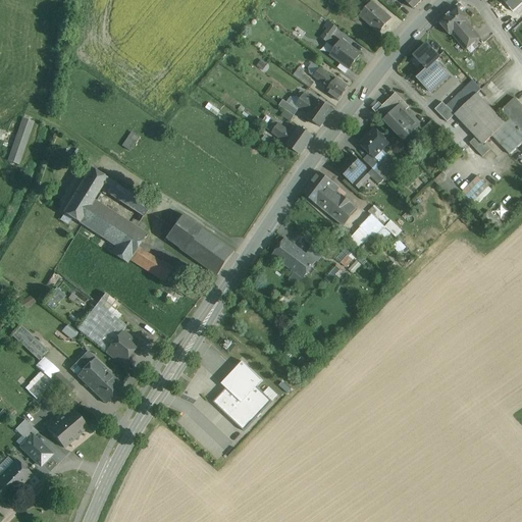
[(404,0),(413,9),(422,0),(404,0)]
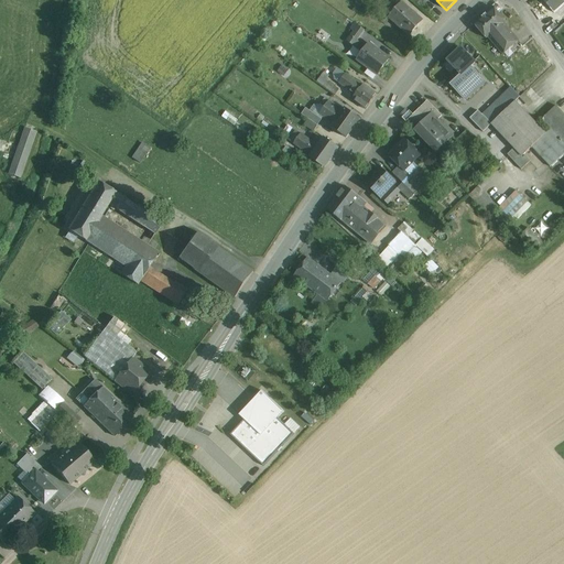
[(563,0),(542,0),(554,13),(563,3),(563,0)]
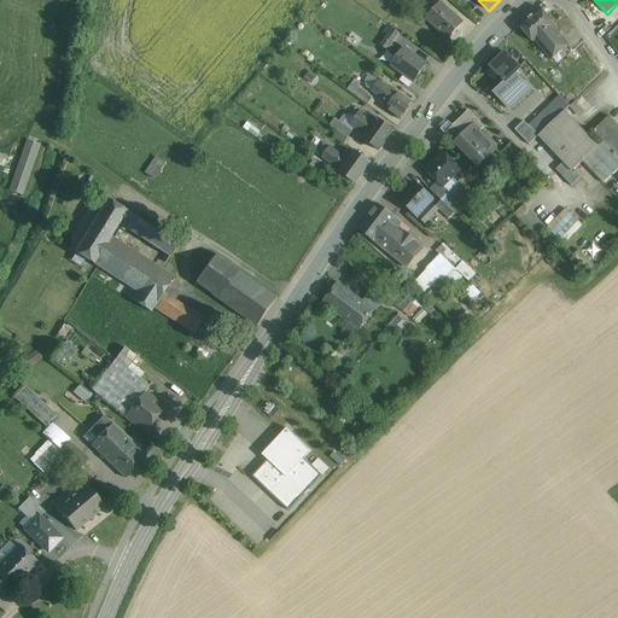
[(441,3),(425,19),(445,36),(450,30),(455,33),(464,23),(441,3)]
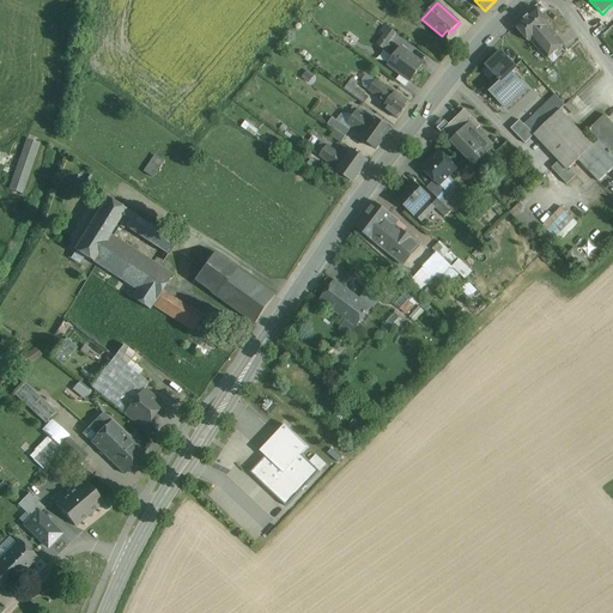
[(612,4),(602,14),(605,17),(612,10),(612,11),(612,4)]
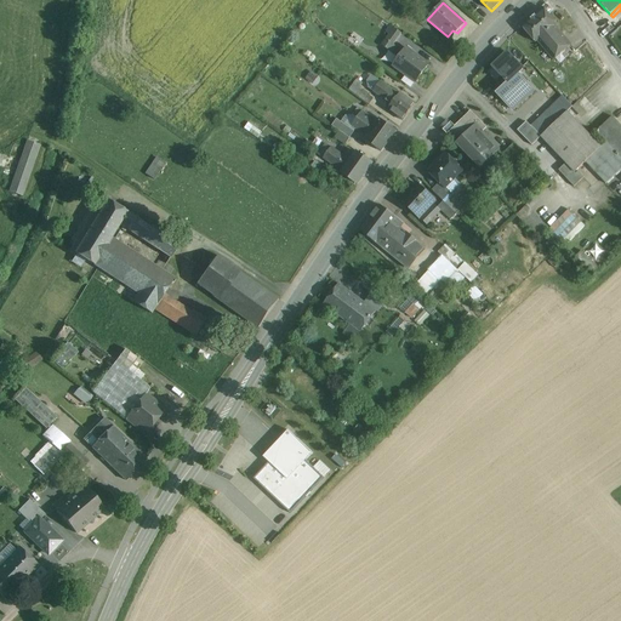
[(543,9),(535,16),(531,20),(523,27),(536,43),(537,41),(556,26),(557,24),(547,13),(543,9)]
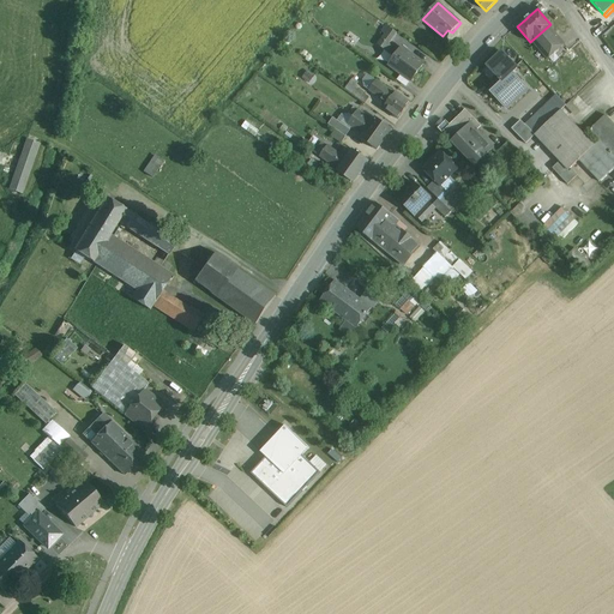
[(385,35),(378,46),(387,52),(392,47),(389,44),(397,32),(386,25),(381,32),(385,35)]
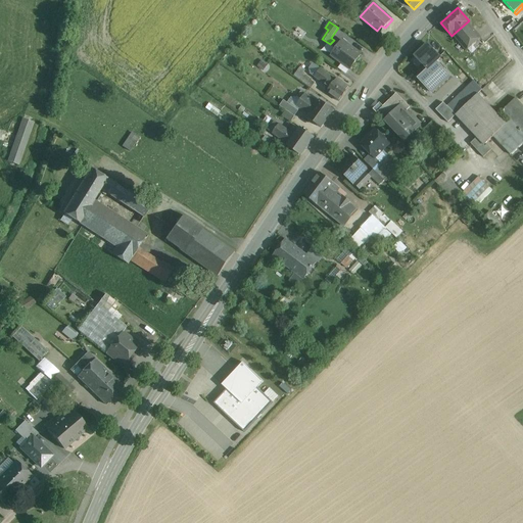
[(468,21),(453,35),(466,50),(481,38),(468,21)]
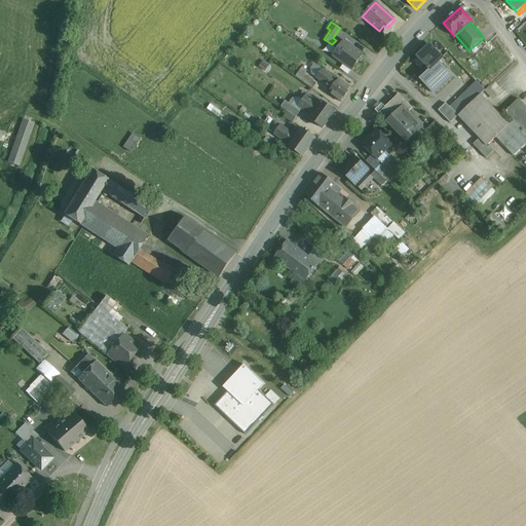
[(363,54),(344,41),(333,55),(352,70),(363,54)]
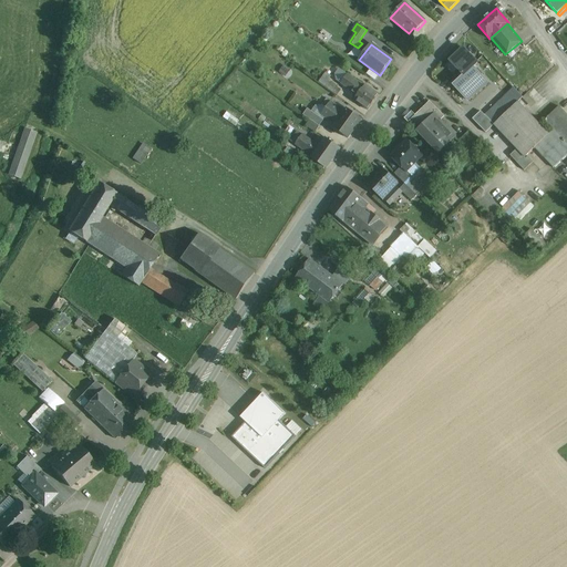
[(478,63),(463,49),(450,61),(464,75),(464,76),(474,68),(478,63)]
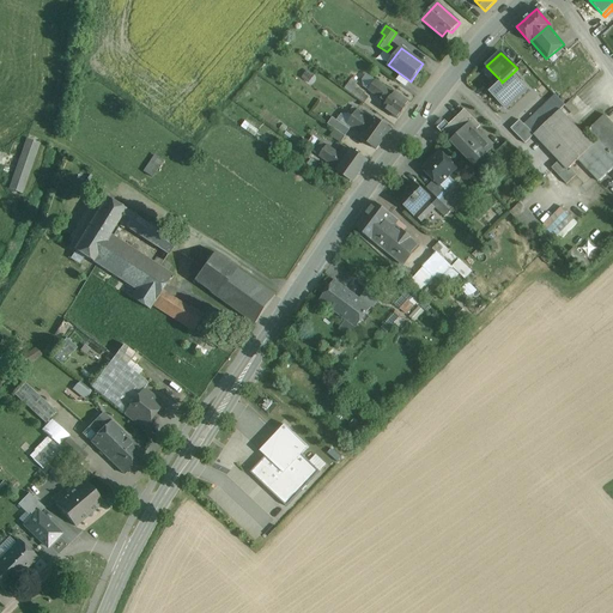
[(507,109),(527,90),(513,73),(502,83),(502,82),(491,92),(507,109)]
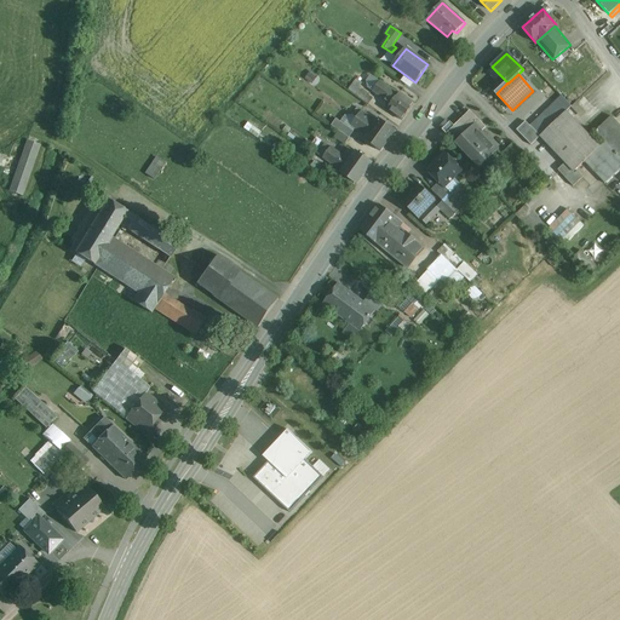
[(373,99),(359,89),(362,84),(356,79),(349,90),(368,104),(373,99)]
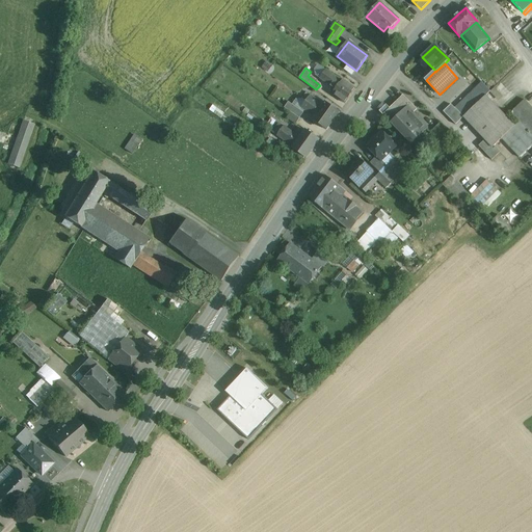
[(342,81),(326,70),(320,79),(336,89),(342,81)]
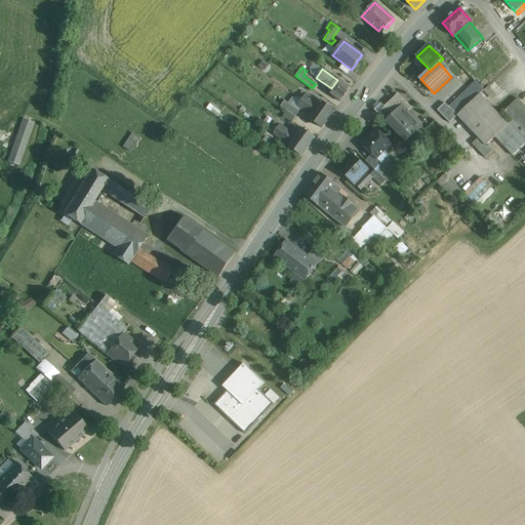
[(351,88),(338,78),(337,80),(331,88),(327,93),(340,103),(351,88)]
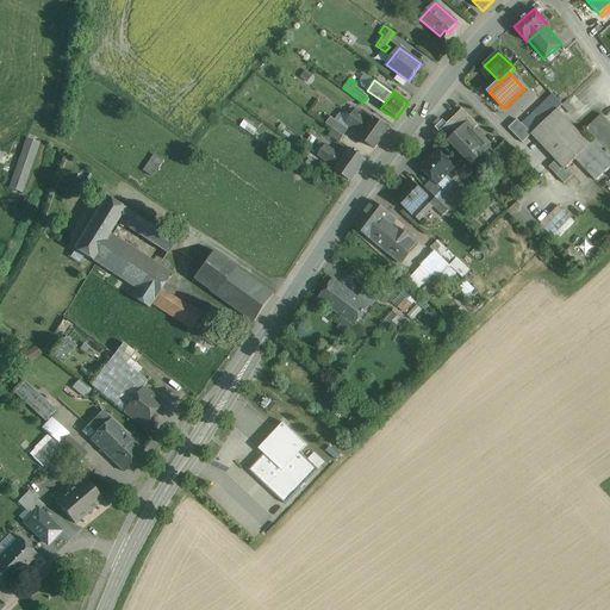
[(553,94),(522,124),(531,135),(558,110),(562,105),(553,94)]
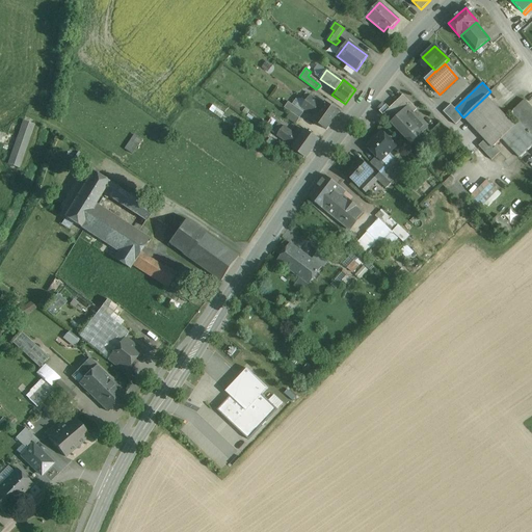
[(324,105),(311,96),(307,101),(301,108),(315,117),(313,121),(326,130),(331,123),(331,124),(335,120),(340,112),(325,103),(324,105)]
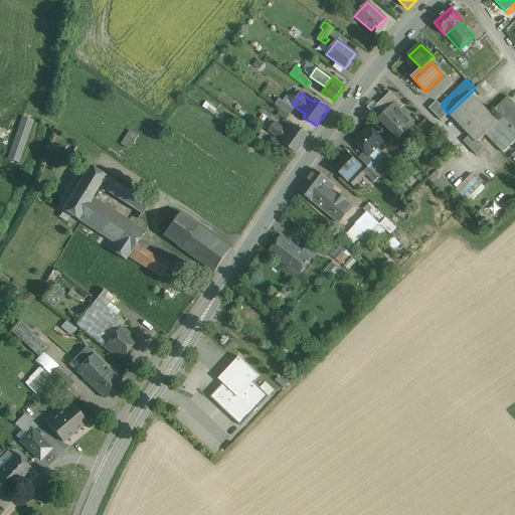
[(390,93),(377,105),(374,102),(367,108),(371,112),(398,140),(413,125),(399,111),(403,106),(390,93)]
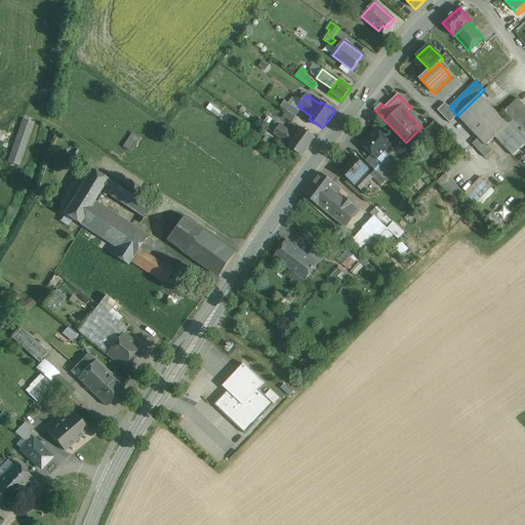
[(480,94),(457,116),(478,138),(473,144),(485,158),(493,150),(488,144),(495,137),(509,124),(480,94)]
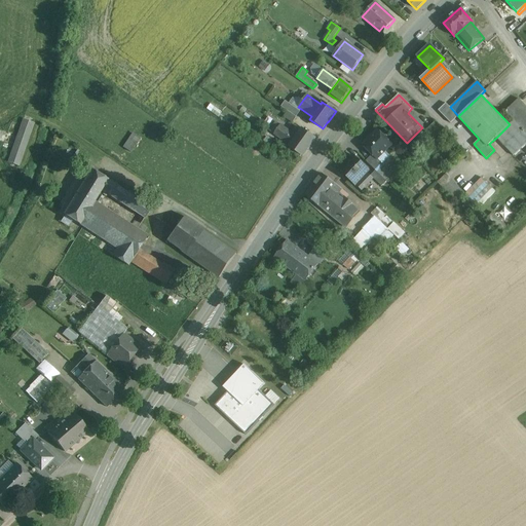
[(525,106),(519,99),(505,112),(514,120),(525,132),(525,106)]
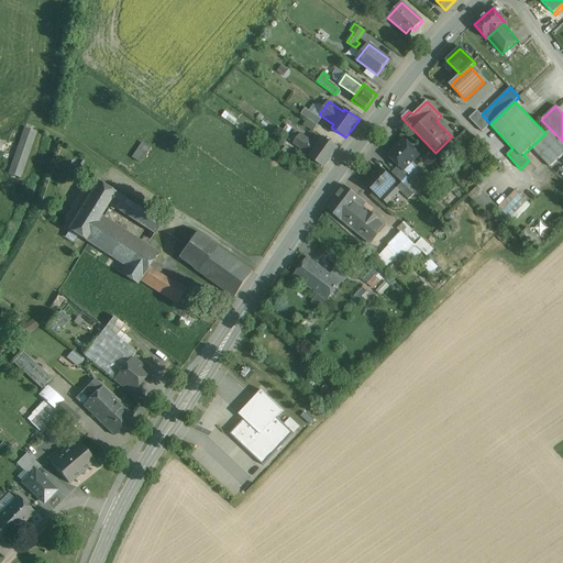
[(312,112),(306,108),(301,114),(308,119),(312,112)]
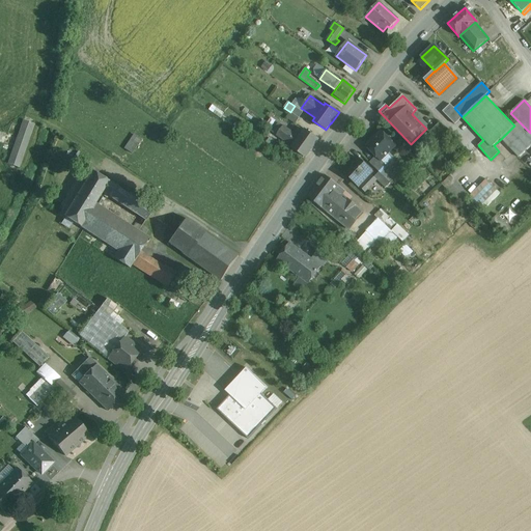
[(454,108),(450,105),(443,112),(455,124),(463,117),(454,108)]
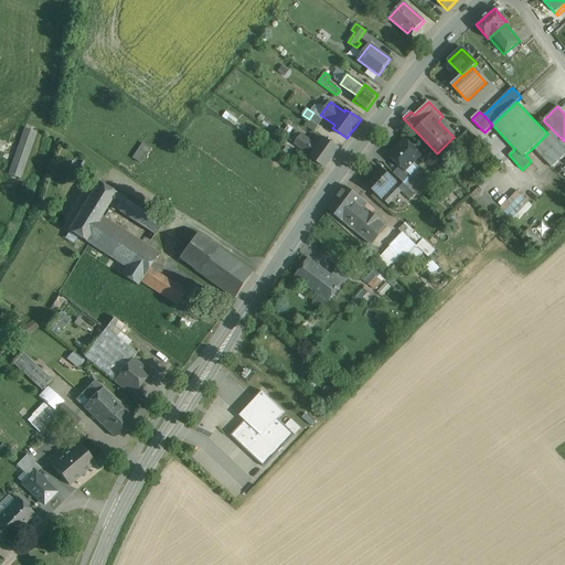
[(322,119),(313,113),(309,119),(318,126),(322,119)]
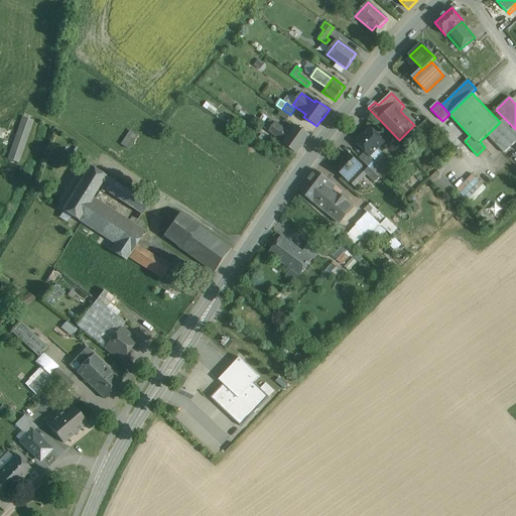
[(290,115),(282,109),(278,115),(286,121),(290,115)]
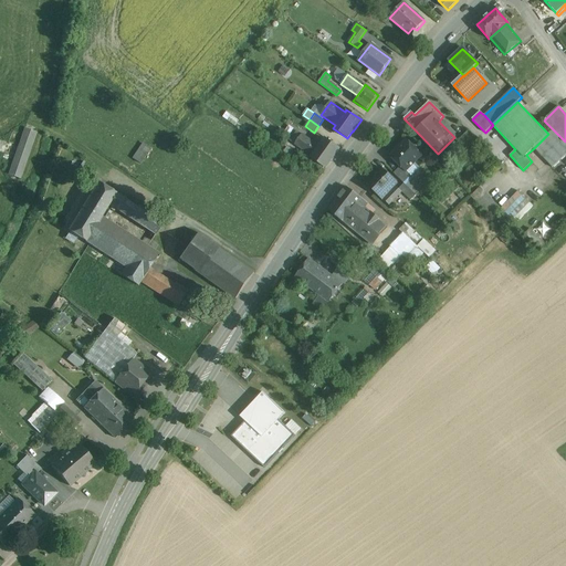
[(25,128),(9,175),(19,178),(35,132),(25,128)]
